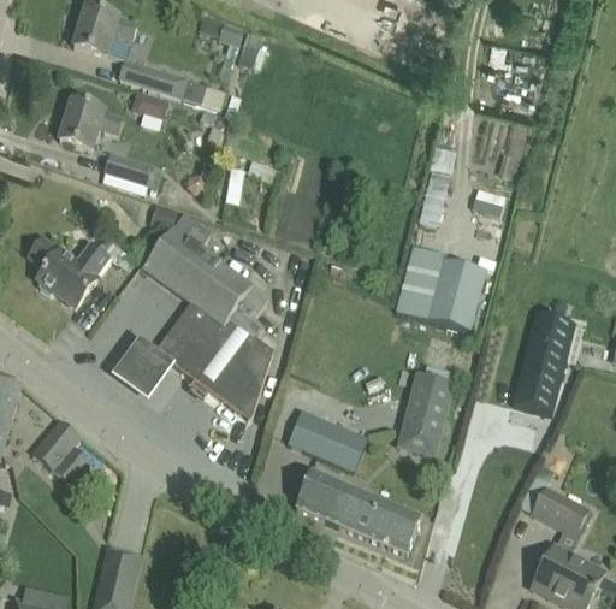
[(118,16),(110,13),(86,6),(73,45),(106,55),(113,35),(131,41),(137,23),(118,17),(118,16)]
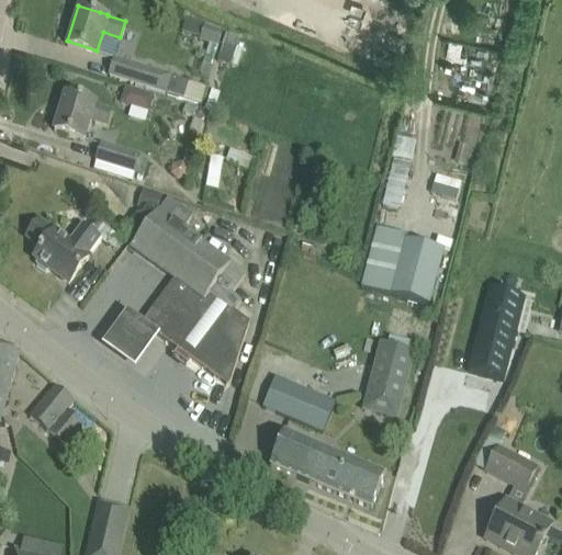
[(199,36),(209,40),(199,68),(208,71),(222,26),(205,21),(205,19),(186,12),(181,27),(200,34),(199,36)]
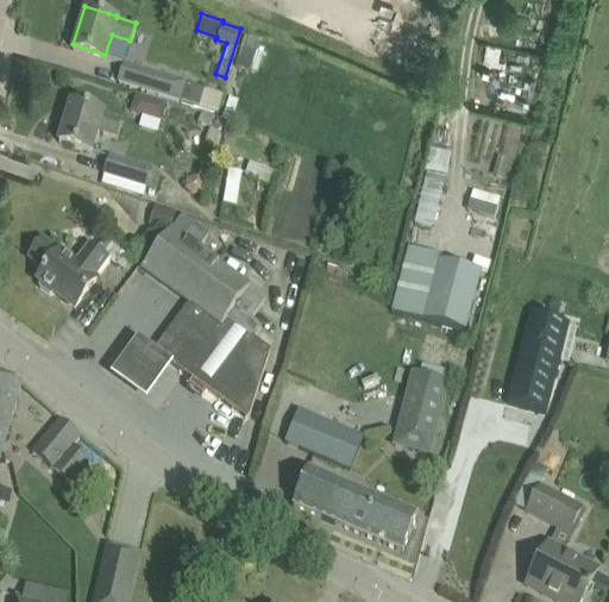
[(244,36),(236,62),(250,67),(258,41),(244,36)]
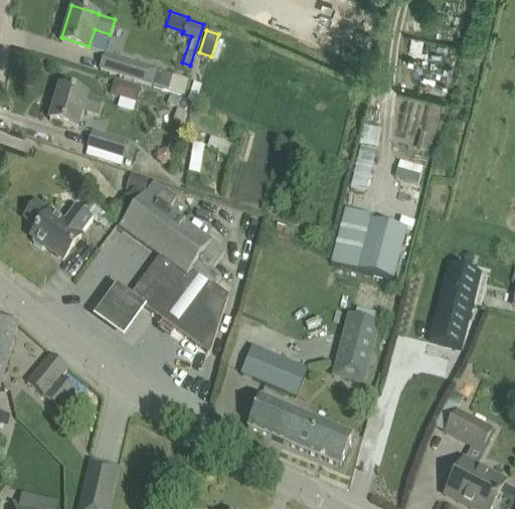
[(183,91),(187,75),(104,50),(100,65),(183,91)]
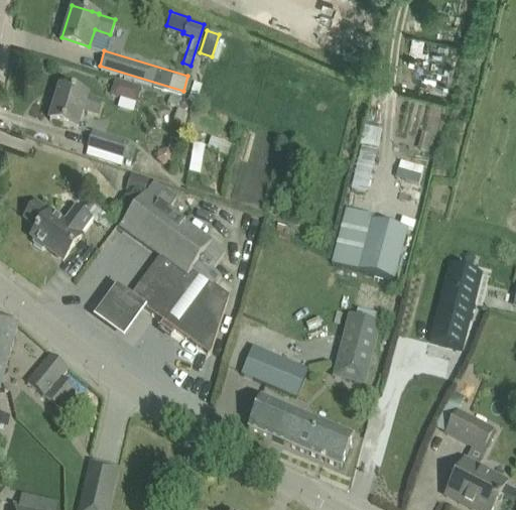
[(406,52),(405,65),(431,67),(432,54),(406,52)]
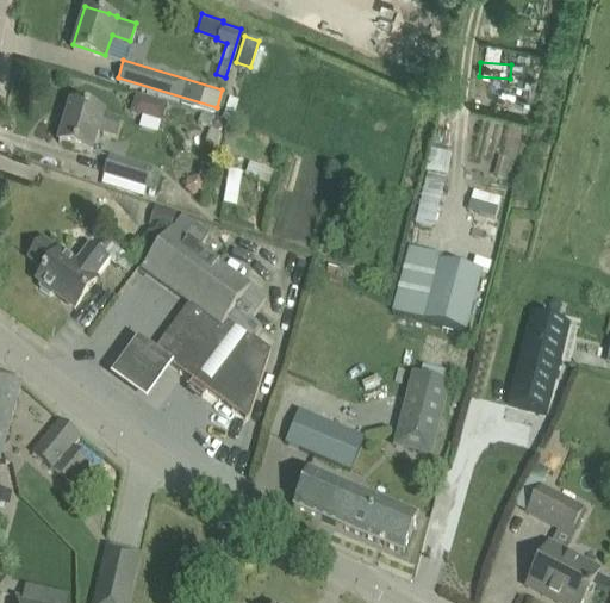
[(161,117),(166,99),(135,89),(129,107),(161,117)]
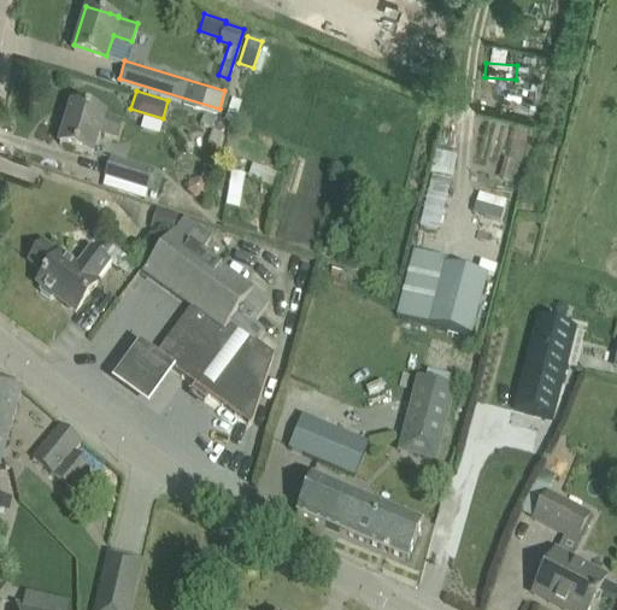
[(104,110),(94,107),(71,100),(59,139),(92,150),(99,129),(117,135),(123,117),(104,111),(104,110)]
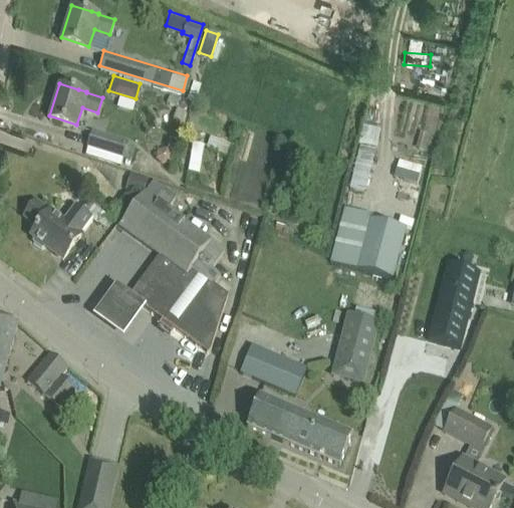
[(136,142),(127,140),(92,129),(86,150),(120,161),(122,155),(131,158),(136,142)]
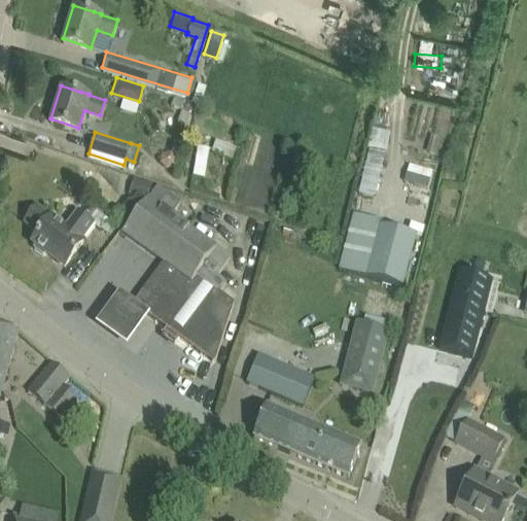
[(445,136),(431,132),(426,147),(440,151),(445,136)]
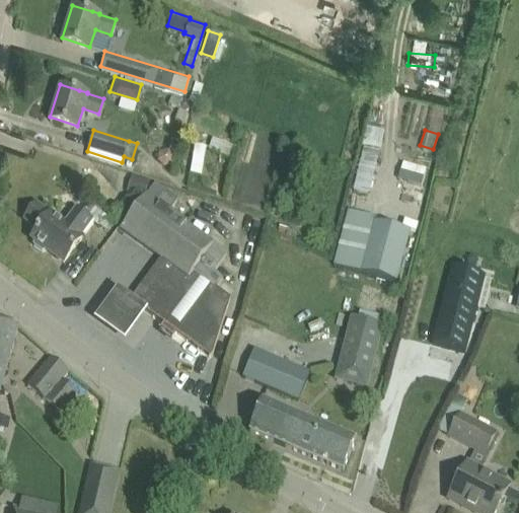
[(212,134),(208,144),(229,152),(232,142),(212,134)]
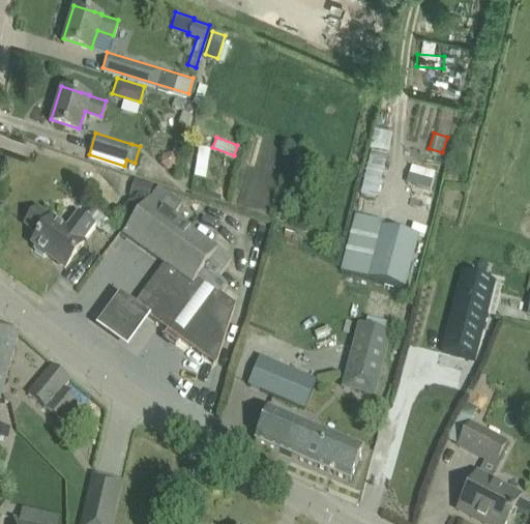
[(199,143),(194,173),(205,175),(210,145),(199,143)]
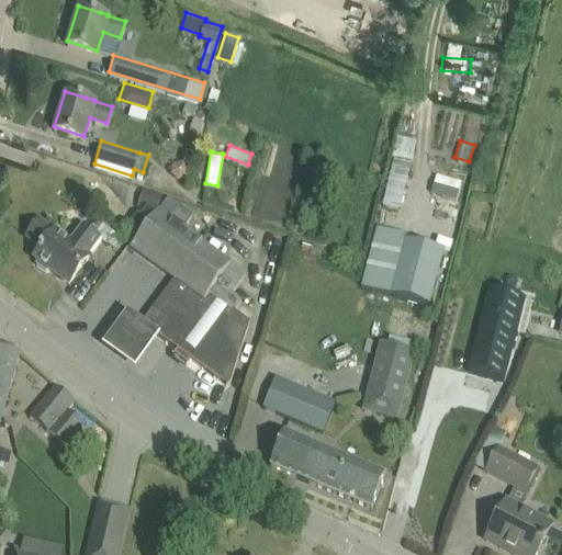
[(393,155),(382,201),(400,205),(411,158),(393,155)]
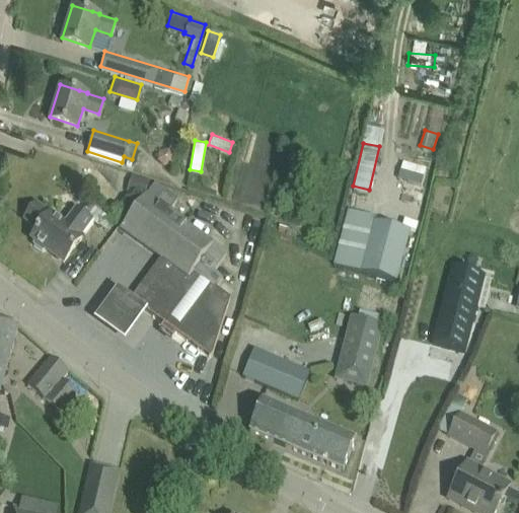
[(126,188),(144,194),(149,176),(131,171),(126,188)]
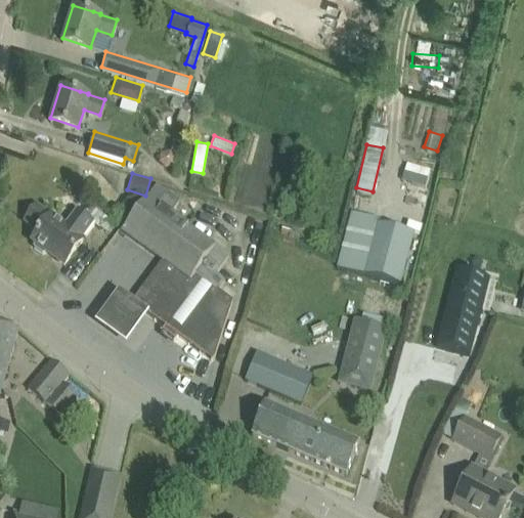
[(407,175),(397,210),(422,217),(432,182),(407,175)]
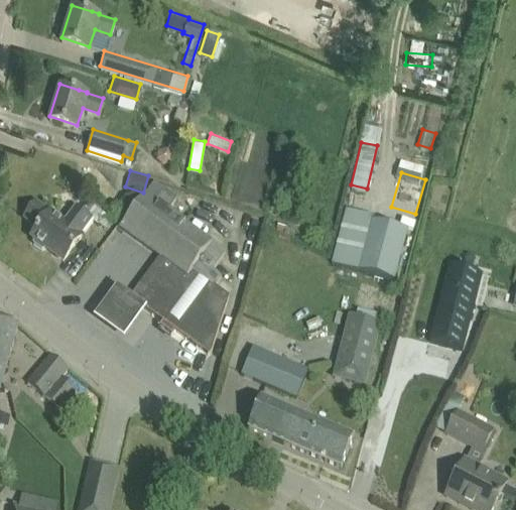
[(225,249),(176,214),(178,211),(169,204),(176,194),(164,184),(157,195),(152,190),(149,195),(144,190),(143,193),(120,224),(160,252),(129,294),(163,319),(160,323),(171,332),(174,327),(209,352),(211,348),(215,337),(229,292),(215,282),(221,273),(212,266),(225,249)]
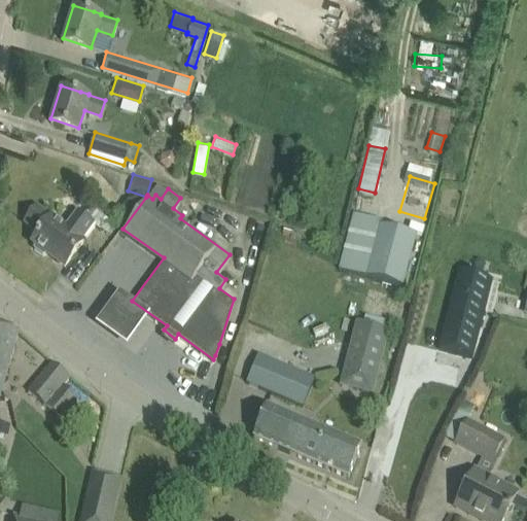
[(38,205),(26,220),(39,231),(33,239),(34,240),(34,245),(43,251),(47,250),(65,263),(77,246),(82,239),(82,238),(95,221),(101,227),(108,216),(91,203),(83,213),(71,230),(67,227),(50,214),(38,205)]
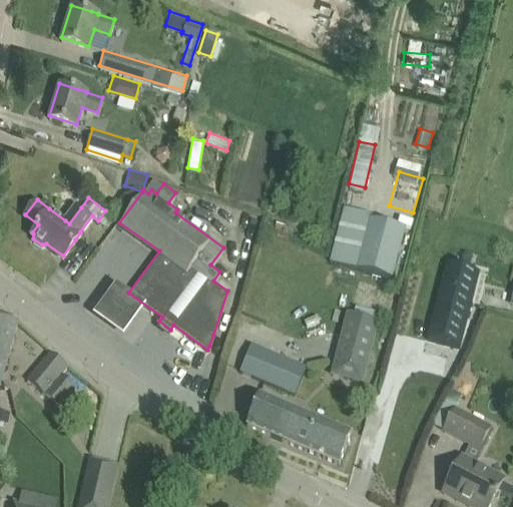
[(404,227),(344,211),(332,260),(391,275),(404,227)]
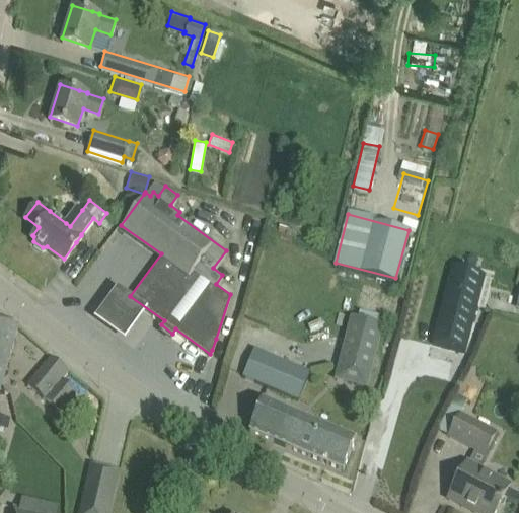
[(465,349),(485,273),(452,265),(442,303),(450,305),(446,319),(439,317),(436,327),(433,340),(465,349)]
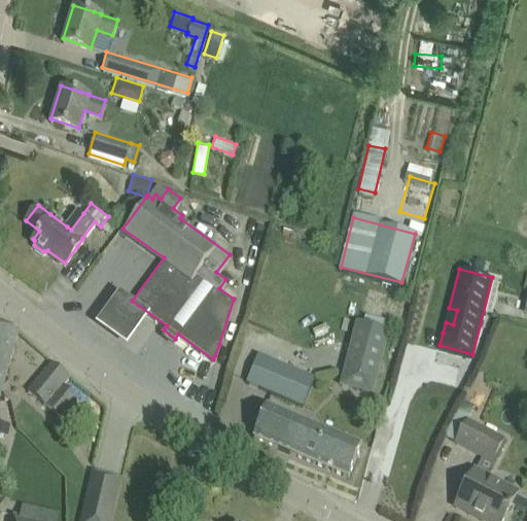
[(389,326),(355,318),(339,382),(373,390),(389,326)]
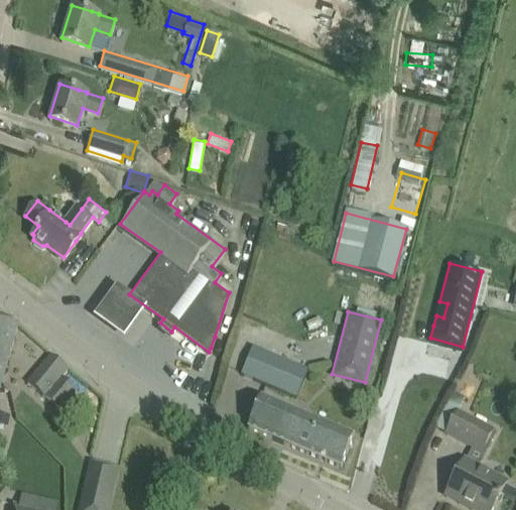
[(0,384),(9,351),(18,322),(0,313),(0,384)]
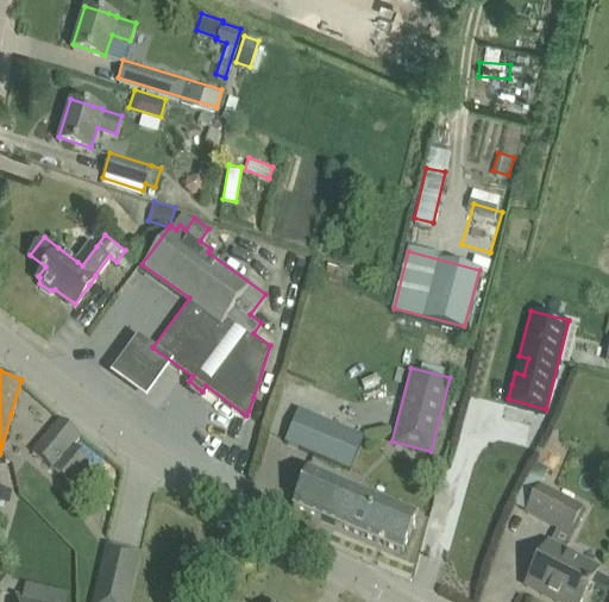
[(284,438),(349,465),(363,433),(299,405),(284,438)]
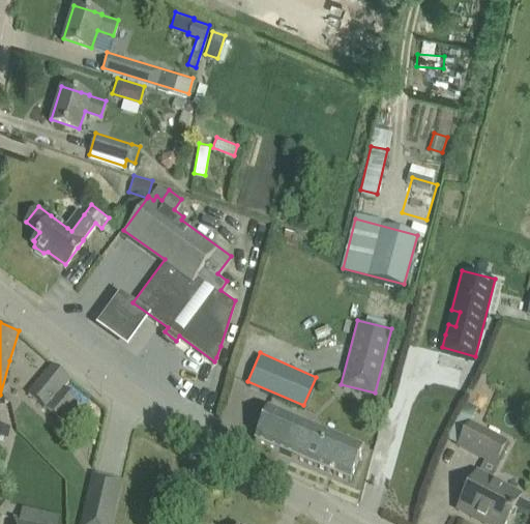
[(39,377),(28,389),(33,394),(61,417),(79,397),(64,383),(70,376),(53,361),(39,377)]
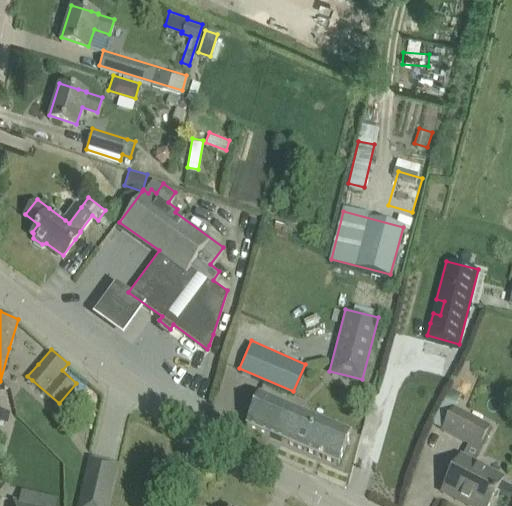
[(246,422),(338,460),(351,429),(259,390),(246,422)]
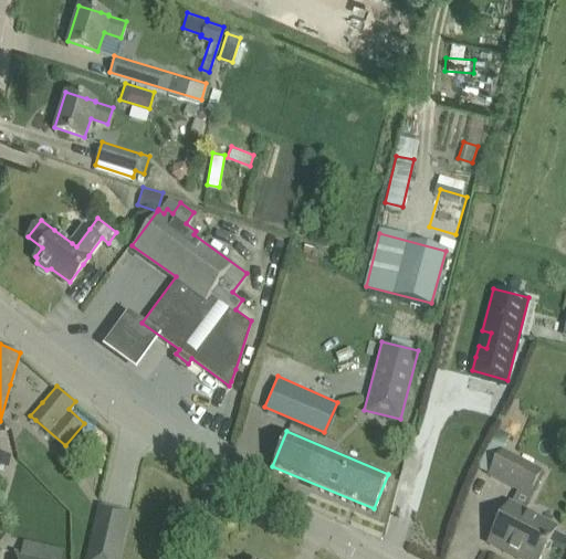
[(528,491),(541,467),(502,447),(490,471),(528,491)]
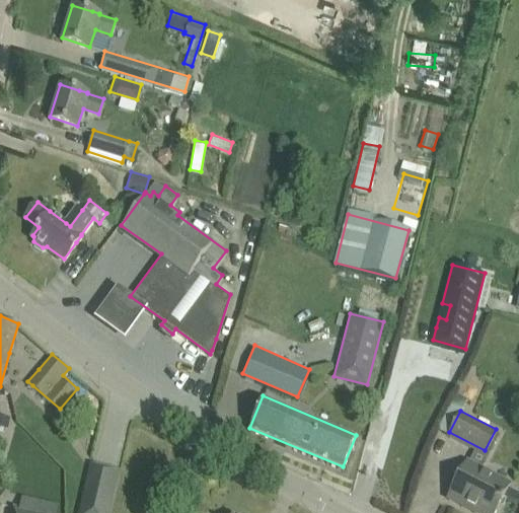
[(483,512),(493,512),(501,499),(510,482),(466,458),(448,495),(450,496),(452,492),(475,504),(473,508),(483,512)]
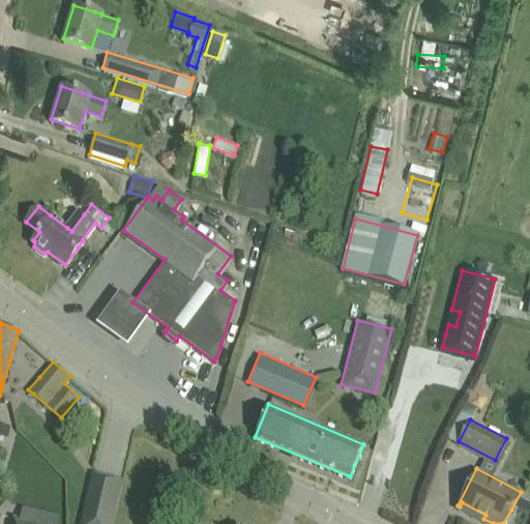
[(110,523),(116,498),(88,491),(80,523),(110,523)]
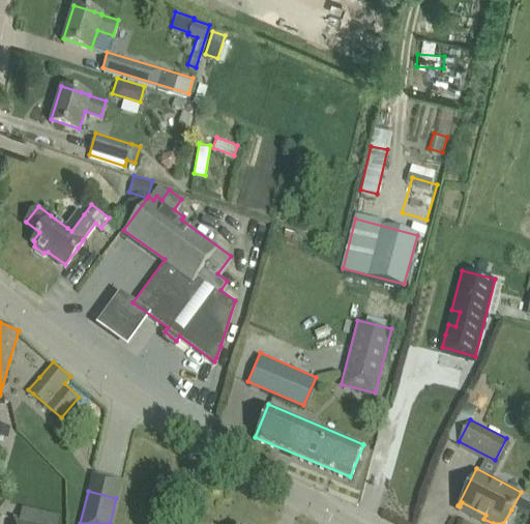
[(59,514),(41,510),(38,519),(36,519),(34,523),(57,523),(58,523),(56,523),(59,514)]
